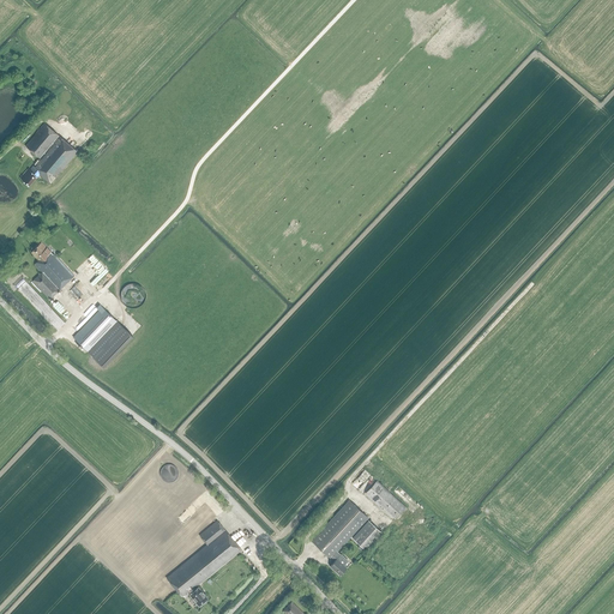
[(43,122),(24,145),(38,157),(34,163),(35,164),(34,166),(32,166),(30,169),(28,168),(19,178),(28,185),(38,173),(49,182),(77,152),(43,122)]
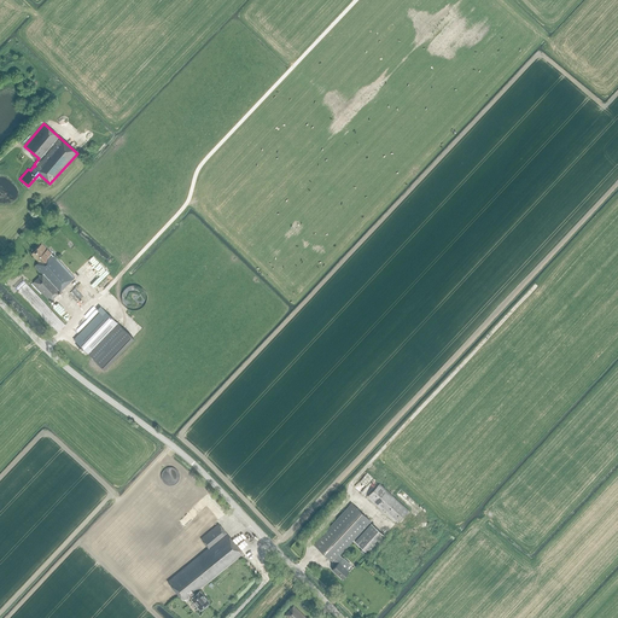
[(54,257),(53,258),(42,245),(31,255),(38,262),(34,266),(41,275),(31,283),(36,289),(48,303),(74,280),(54,257)]
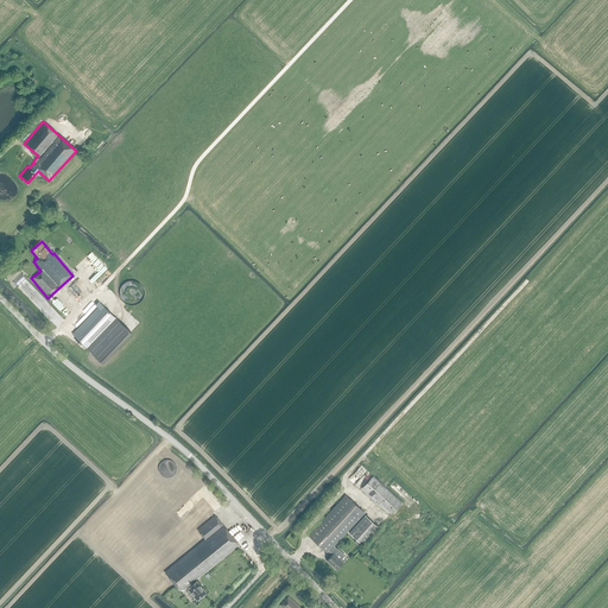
[(78,329),(74,335),(87,348),(102,363),(131,333),(102,305),(99,302),(95,305),(97,308),(78,328),(78,329)]
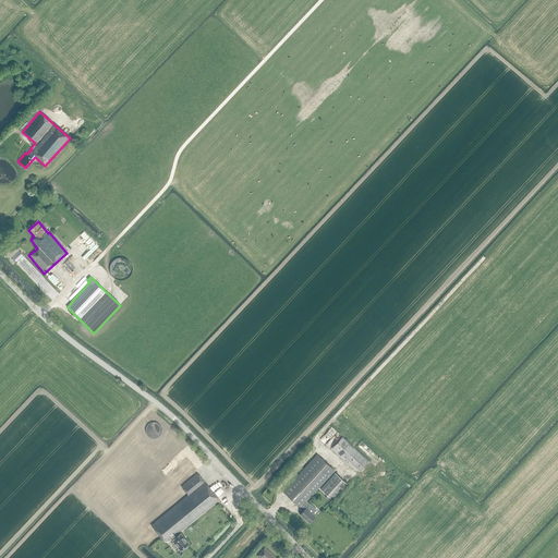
[(338,438),(335,435),(338,431),(332,426),(320,439),(331,449),(337,443),(336,441),(338,438)]
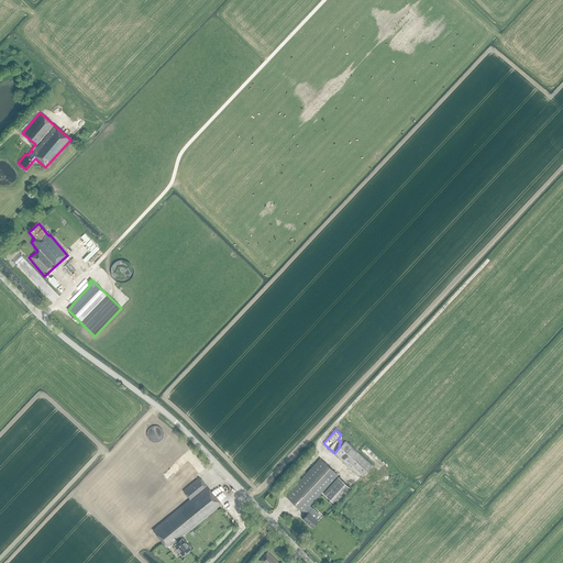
[(372,465),(345,441),(334,452),(362,477),(372,465)]
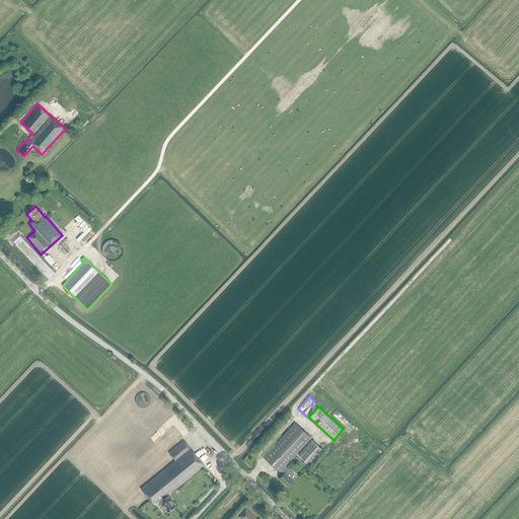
[(287,433),(293,439),(302,429),(296,424),(287,433)]
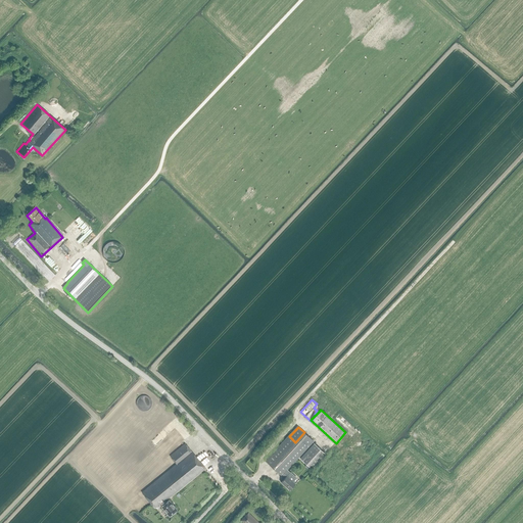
[(164,502),(202,471),(205,469),(185,443),(170,457),(176,465),(141,492),(154,509),(159,505),(161,506),(160,506),(169,516),(176,510),(168,500),(165,502),(164,502)]
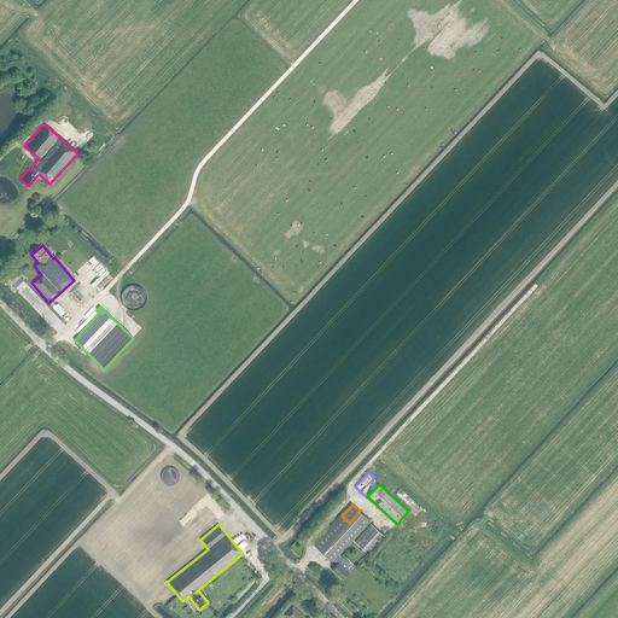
[(379,532),(371,524),(355,542),(368,554),(386,535),(382,530),(379,532)]
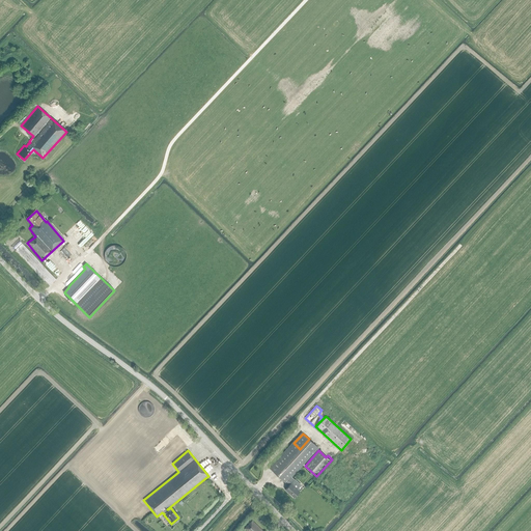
[(296,479),(295,480),(290,484),(285,490),(294,498),(300,491),(298,488),(302,485),(296,479)]
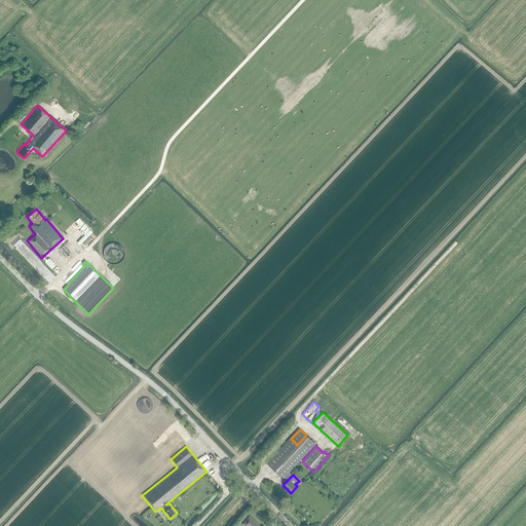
[(259,525),(250,516),(242,523),(246,525),(259,525)]
